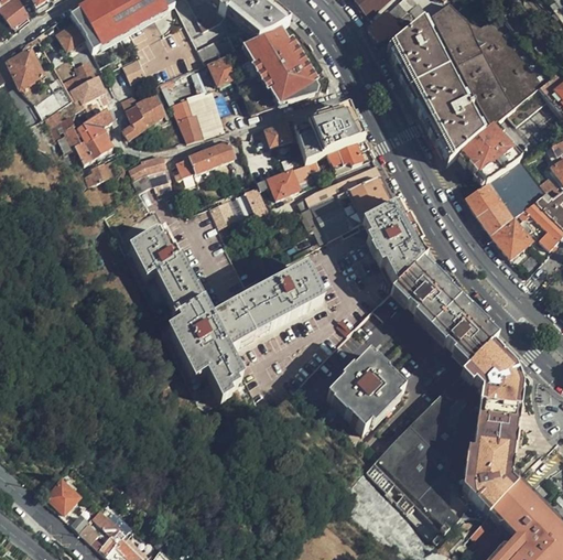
[(0,0),(0,10),(11,27),(17,22),(18,23),(26,17),(17,0),(0,0)]
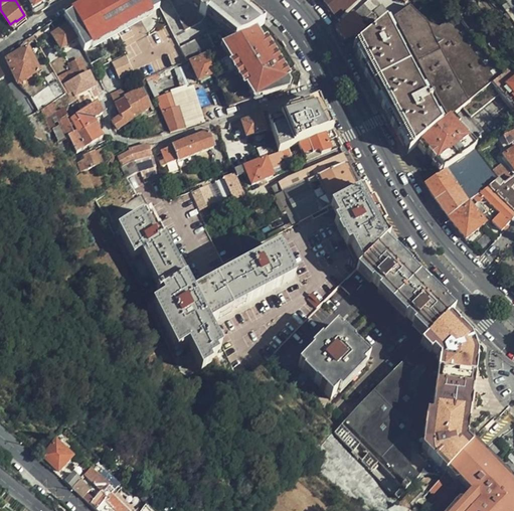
[(86,10),(68,21),(76,34),(82,45),(110,29),(119,42),(154,19),(143,2),(141,3),(139,0),(84,0),(81,2),(86,10)]
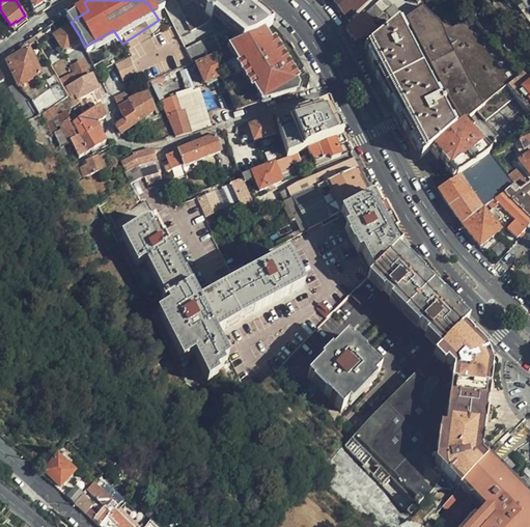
[(175,0),(189,27),(204,20),(213,9),(245,36),(259,29),(272,23),(244,0),(175,0)]
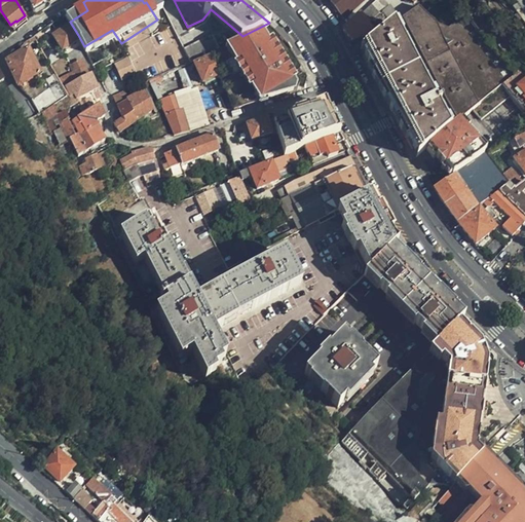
[(331,0),(343,16),(362,0),(331,0)]
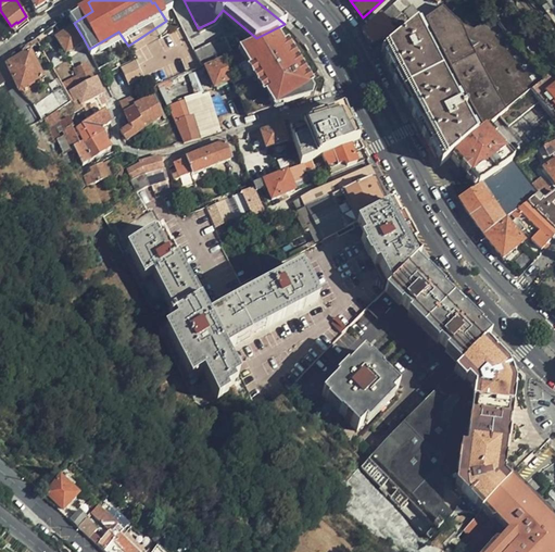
[(392,0),(380,11),(388,20),(389,21),(391,19),(403,9),(412,1),(411,0),(392,0)]
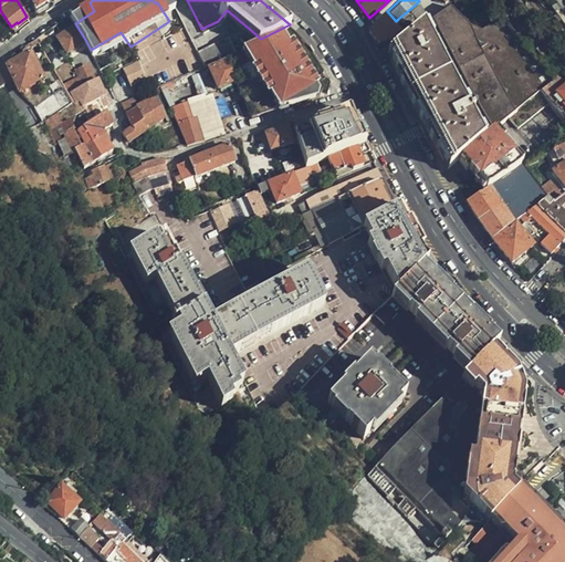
[(33,4),(32,6),(35,12),(48,6),(45,2),(42,4),(40,1),(33,4)]
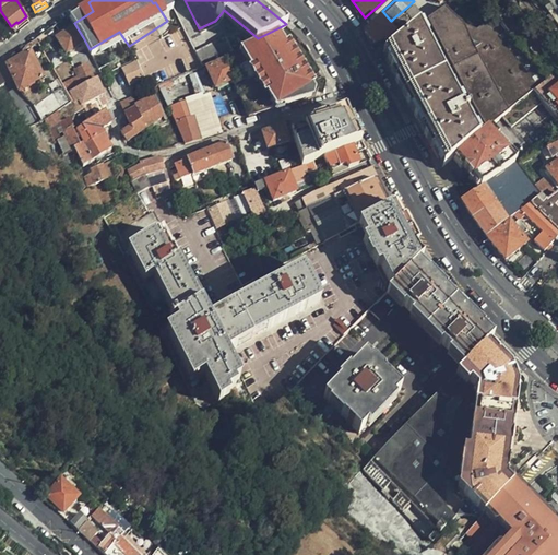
[(405,9),(416,23),(425,15),(414,1),(405,9)]
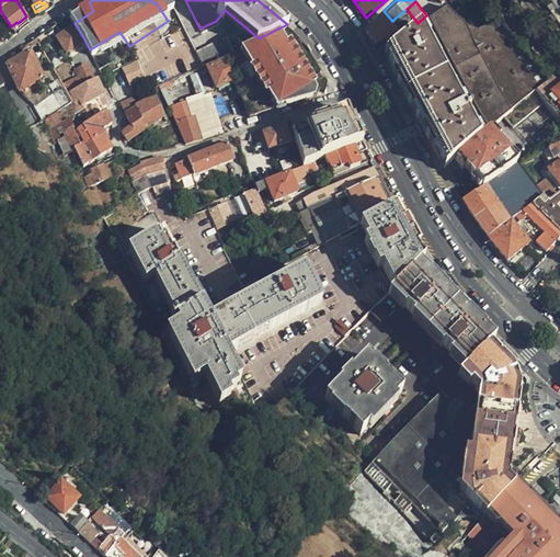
[(500,7),(498,14),(512,31),(523,20),(505,1),(500,7)]
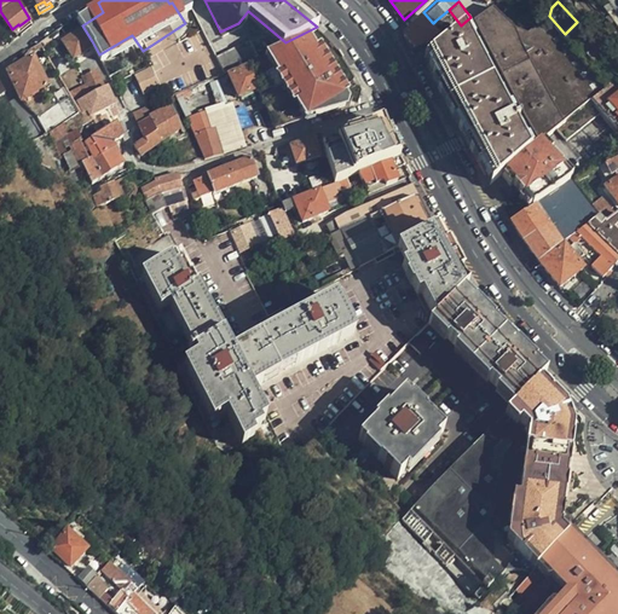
[(469,143),(491,181),(506,169),(541,139),(556,125),(590,97),(604,85),(572,44),(565,34),(549,16),(546,12),(527,28),(515,23),(491,3),(471,17),(461,25),(449,35),(423,54),(469,143)]
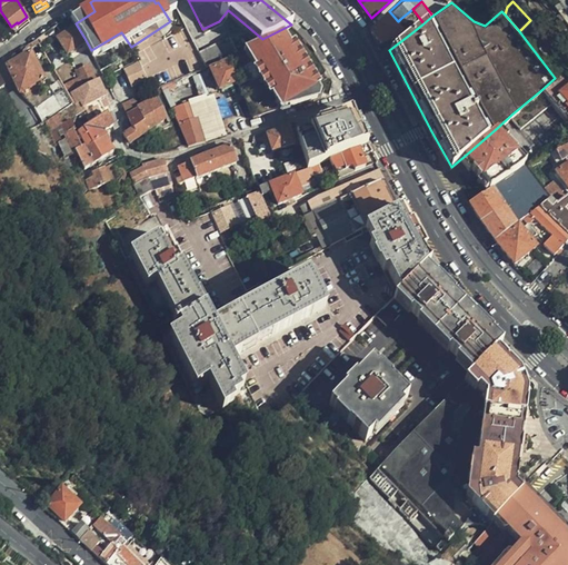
[(400,19),(412,32),(424,23),(412,9),(400,19)]
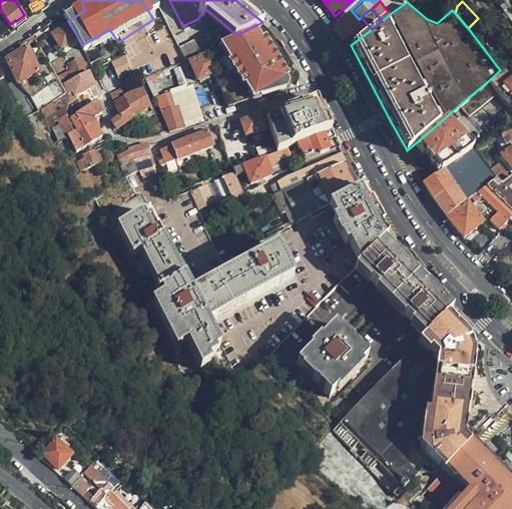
[(339,22),(345,34),(350,30),(354,33),(361,26),(356,21),(358,18),(351,10),(339,22)]
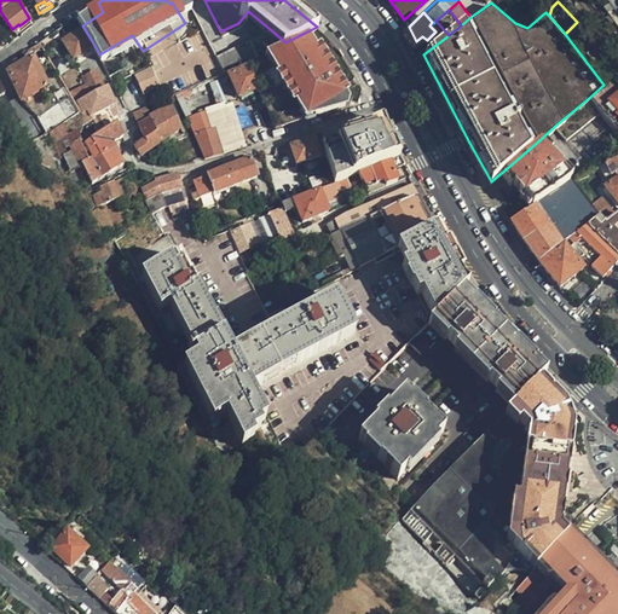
[(12,29),(15,33),(30,22),(29,18),(19,25),(18,24),(12,29)]
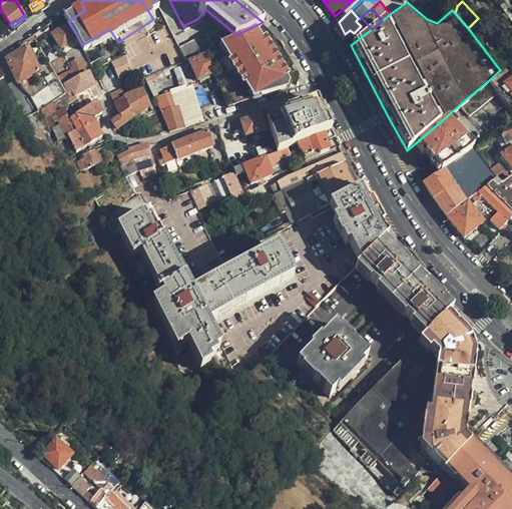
[(51,31),(60,44),(76,34),(68,21),(63,24),(51,31)]
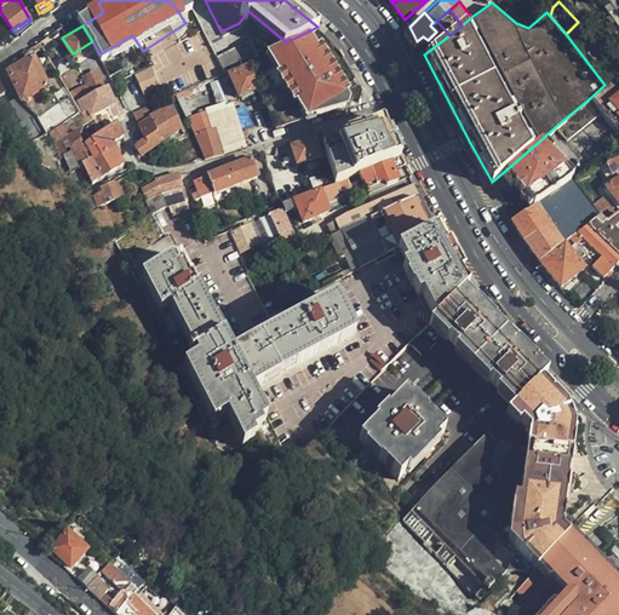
[(257,85),(275,127),(345,105),(350,104),(351,98),(320,52),(303,34),(286,42),(258,57),(247,62),(247,64),(257,85)]
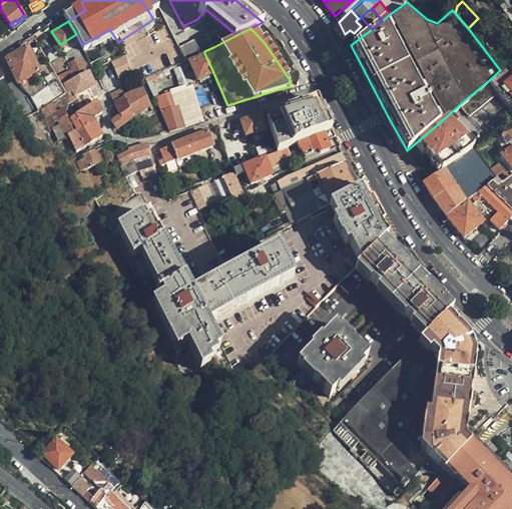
[(184,59),(204,51),(213,47),(205,34),(177,44),(184,59)]
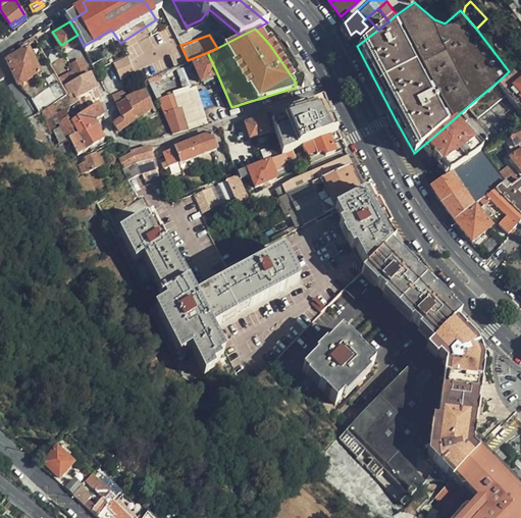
[(15,46),(11,49),(12,52),(5,55),(17,79),(39,69),(28,46),(17,50),(15,46)]
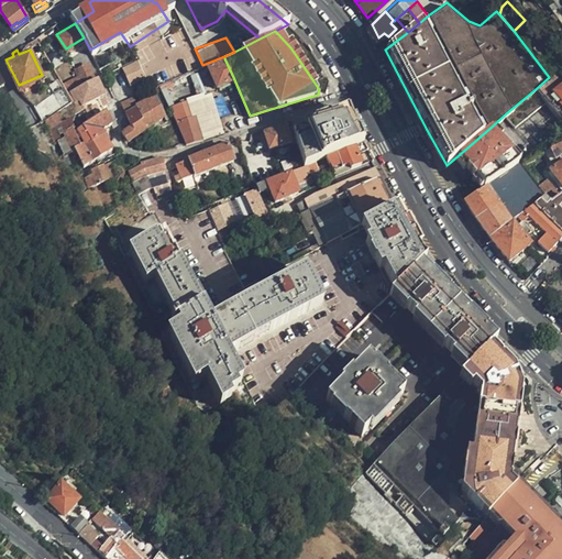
[(136,57),(122,63),(129,78),(143,73),(136,57)]
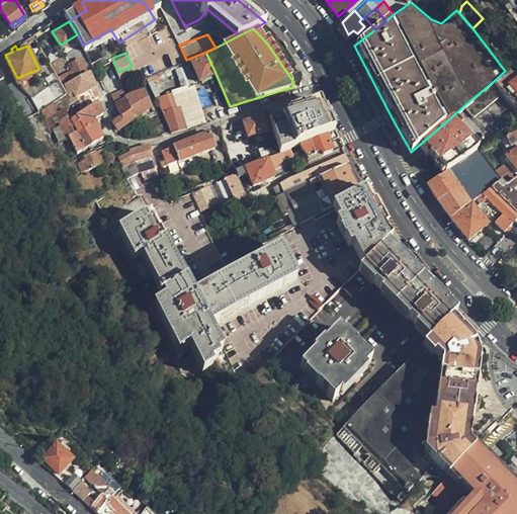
[(199,78),(214,71),(206,54),(191,60),(199,78)]
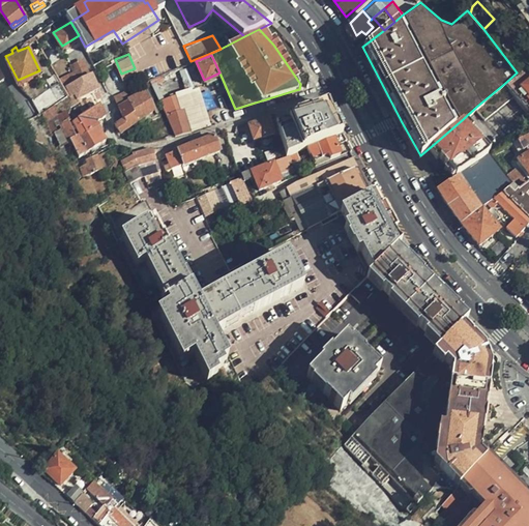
[(78,77),(89,71),(85,59),(72,64),(78,77)]
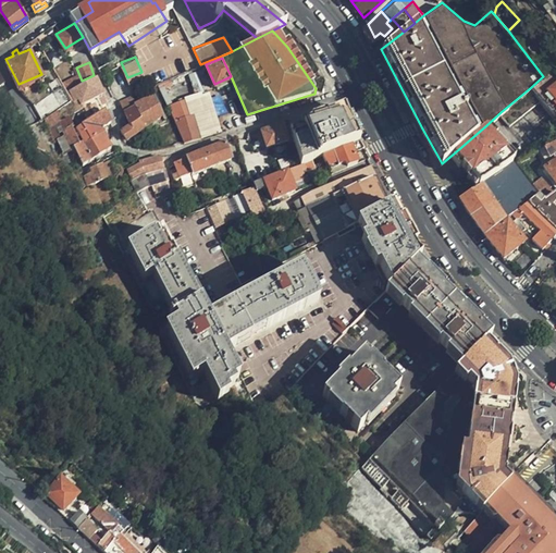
[(555,71),(553,68),(543,76),(531,87),(541,98),(555,115),(555,71)]
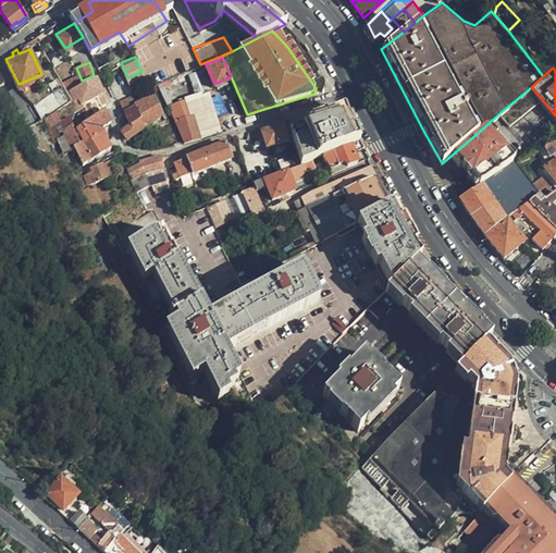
[(101,89),(95,75),(94,75),(82,81),(66,87),(76,107),(82,119),(106,108),(97,91),(101,89)]
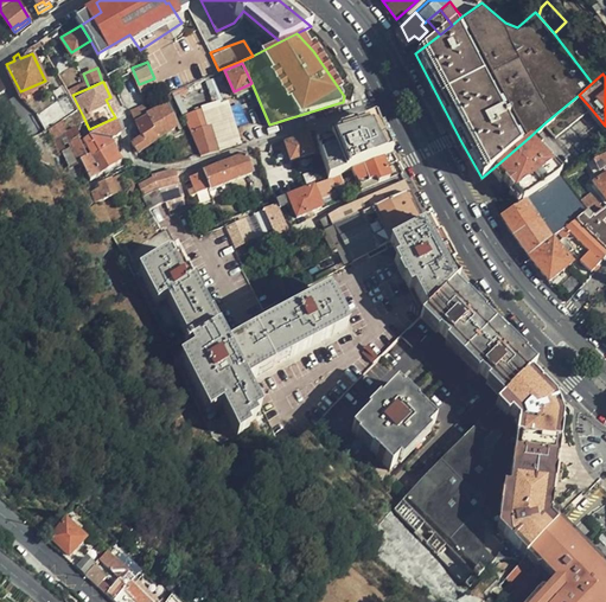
[(65,114),(75,109),(65,91),(56,97),(65,114)]
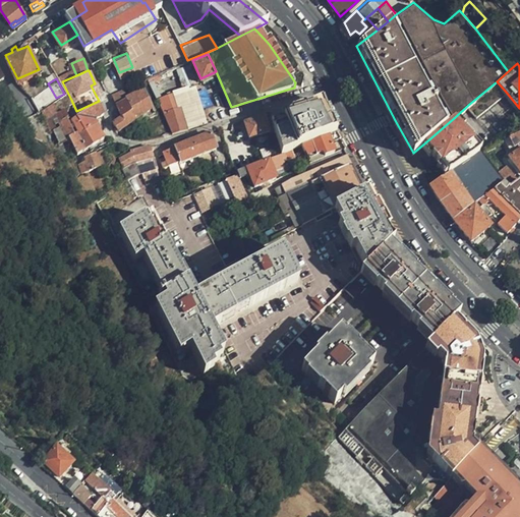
[(506,92),(497,81),(468,105),(477,115),(506,92)]
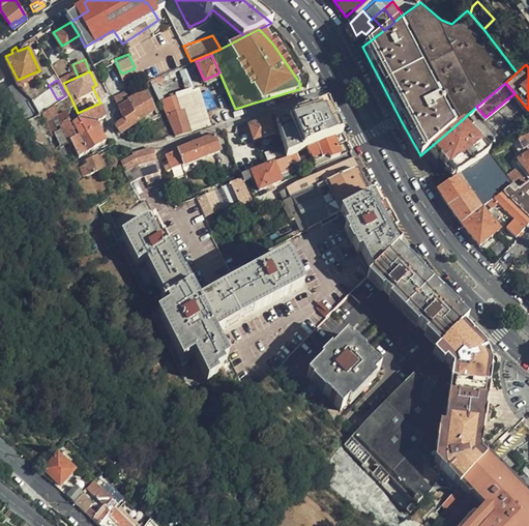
[(129,97),(125,87),(114,92),(122,115),(114,121),(114,122),(115,123),(115,124),(116,124),(116,125),(117,126),(117,127),(118,127),(118,128),(119,128),(119,129),(120,129),(154,108),(146,88),(129,97)]
